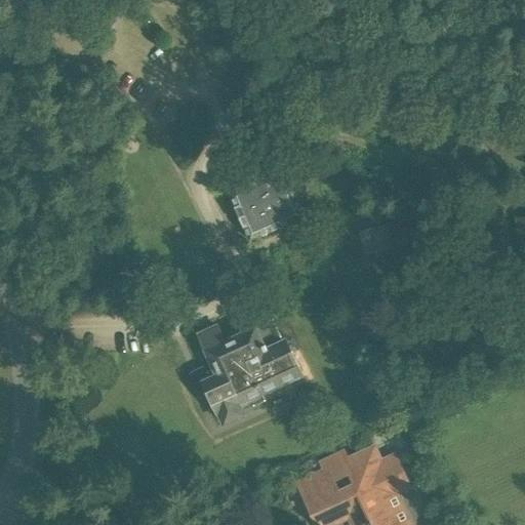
[(249,241),(303,217),(280,164),(228,186),(231,194),(229,195),(249,241)]
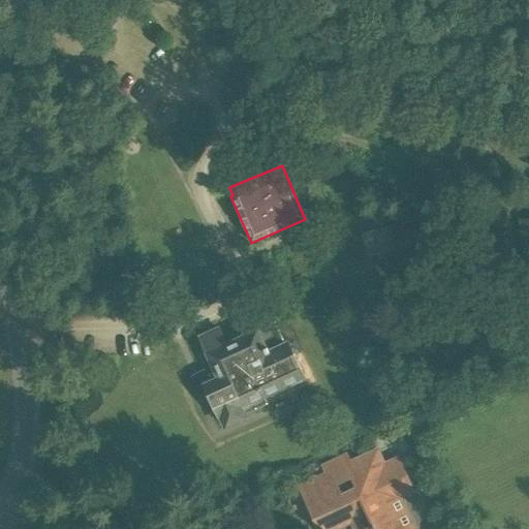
[(377,228),(362,232),(369,257),(384,252),(377,228)]
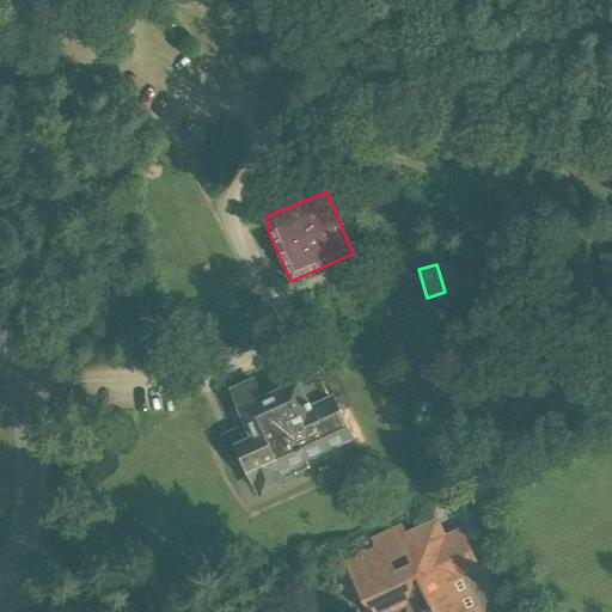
[(316,372),(314,368),(308,372),(310,373),(294,380),(295,383),(275,392),(271,386),(257,392),(251,381),(231,391),(246,424),(231,432),(231,434),(224,438),(220,445),(224,452),(231,454),(239,451),(254,483),(350,439),(331,398),(329,398),(316,371),(316,372)]
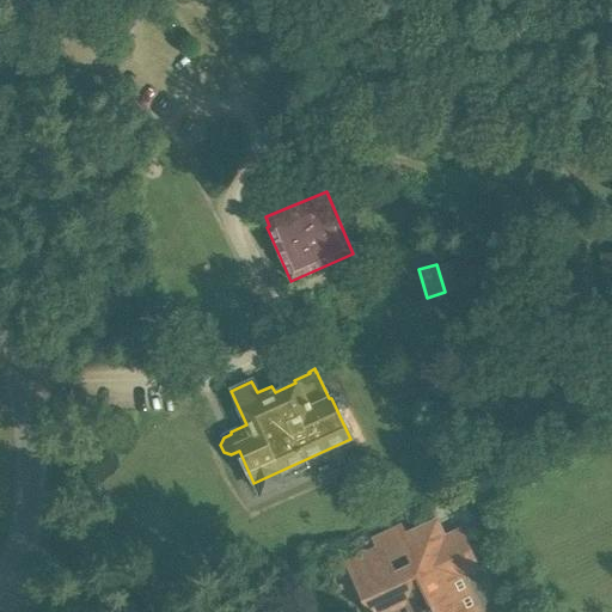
[(438,539),(429,521),(398,537),(395,528),(367,542),(372,550),(341,564),(363,611),(378,611),(402,601),(407,611),(472,611),(454,575),(472,567),(454,531),(438,539)]
